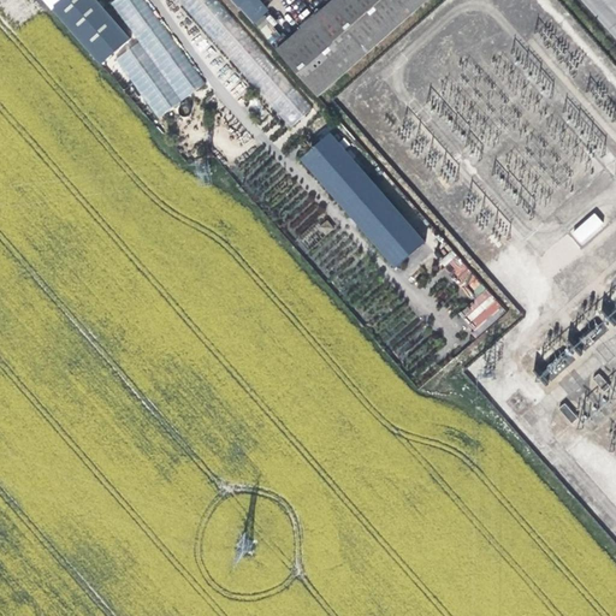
[(46,0),(104,61),(132,35),(101,0),(46,0)]
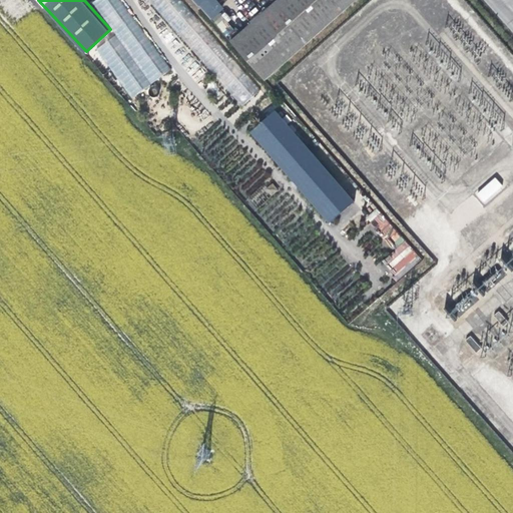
[(258,92),(181,0),(148,0),(237,108),(258,92)]
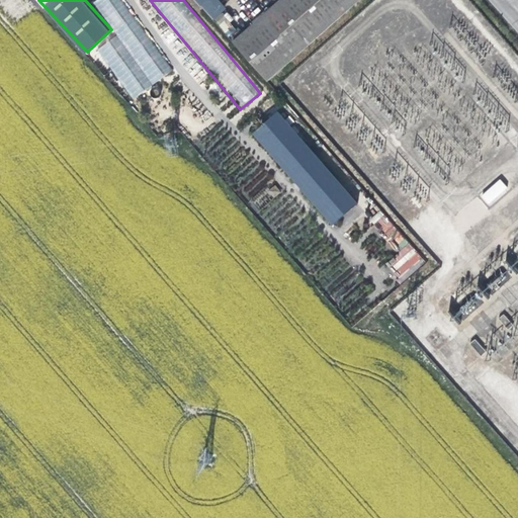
[(219,0),(195,0),(211,20),(226,9),(219,0)]
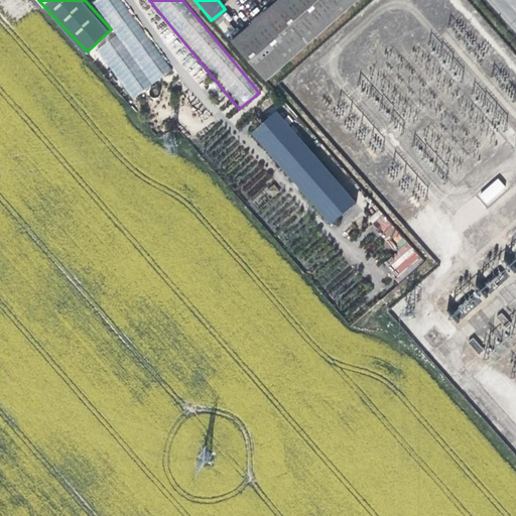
[(279,0),(234,39),(270,77),(359,0),(279,0)]
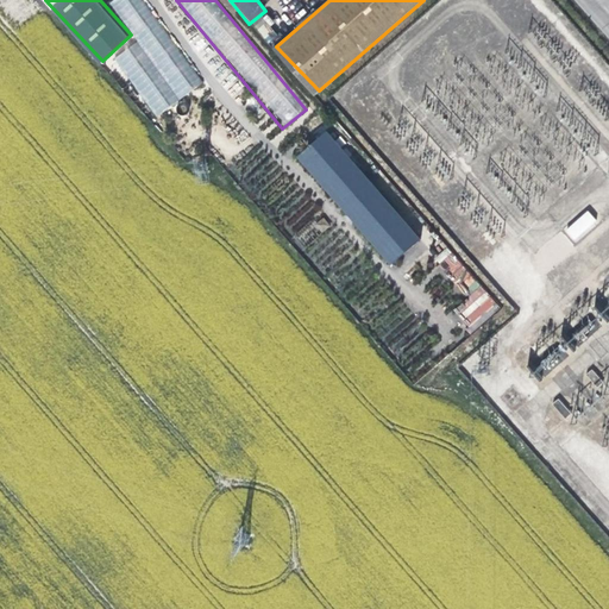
[(267,16),(259,20),(258,19),(253,23),(268,44),(280,36),(267,16)]
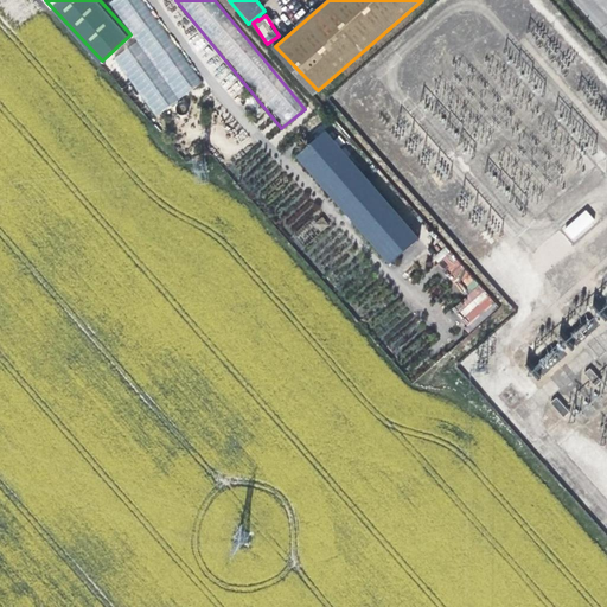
[(419,238),(325,129),(294,157),(389,264),(419,238)]
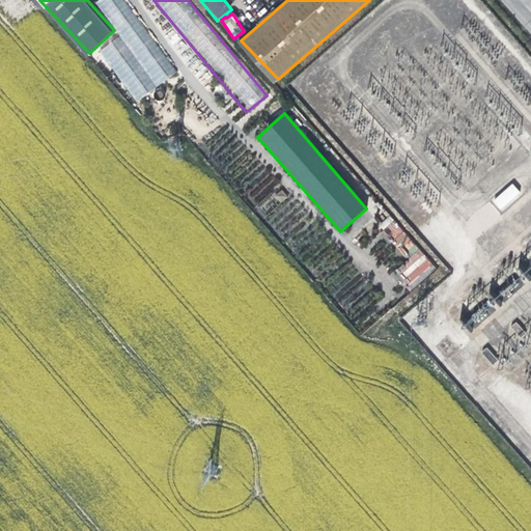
[(502,212),(522,193),(511,183),(492,201),(502,212)]
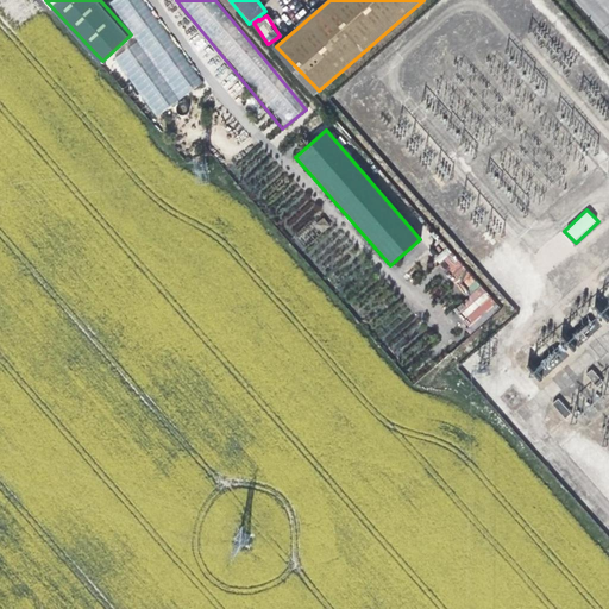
[(541,253),(551,264),(575,244),(565,233),(541,253)]
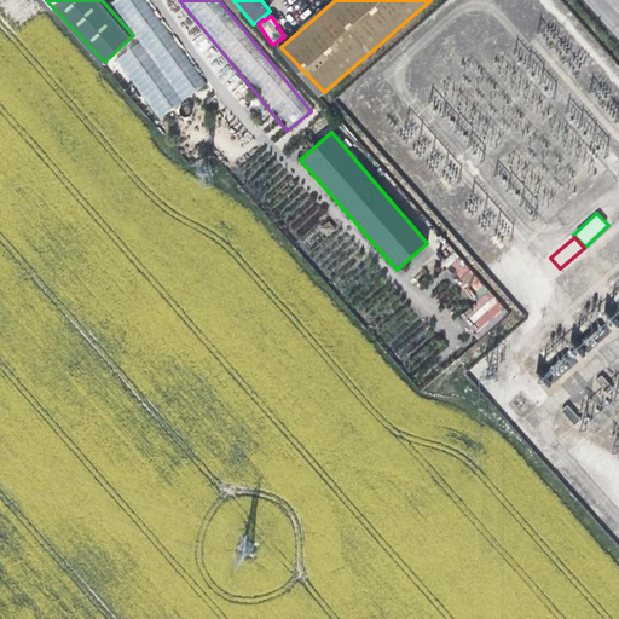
[(461,256),(447,267),(475,302),(462,313),(480,336),(508,313),(461,256)]
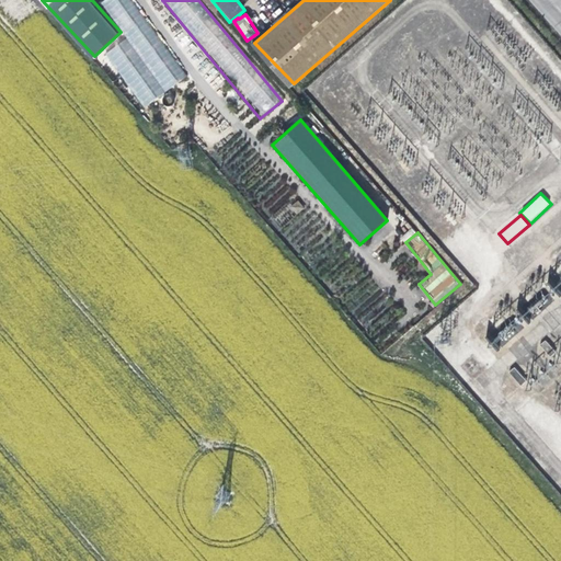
[(517,318),(488,342),(495,351),(525,327),(517,318)]
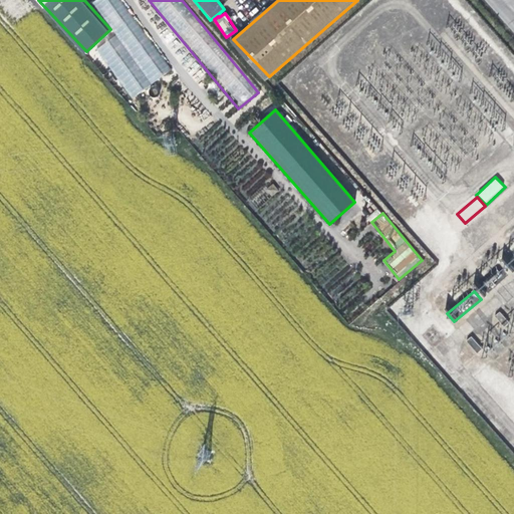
[(500,311),(495,316),(504,326),(509,321),(500,311)]
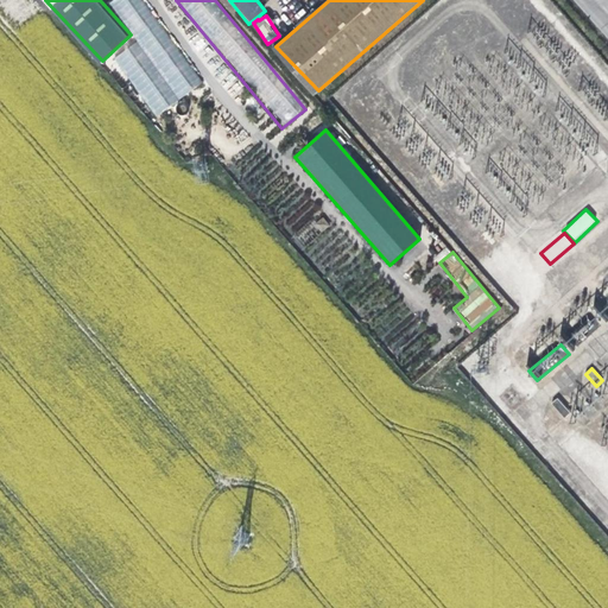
[(559,397),(552,403),(564,417),(571,411),(559,397)]
